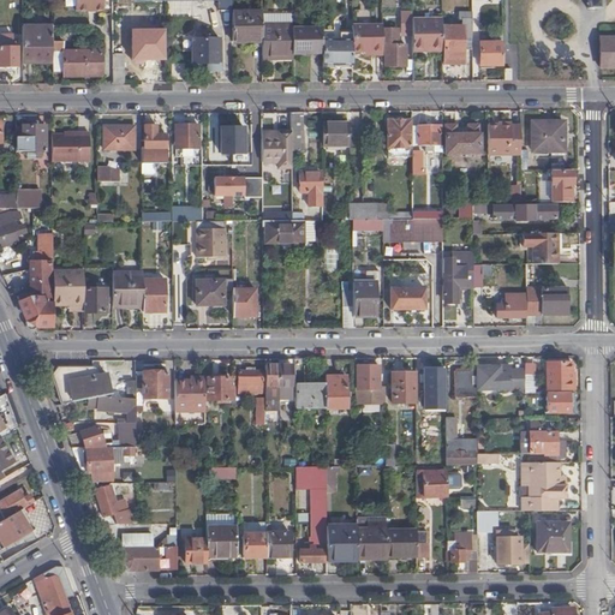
[(77,0),(78,11),(89,11),(89,9),(113,10),(113,0),(77,0)]
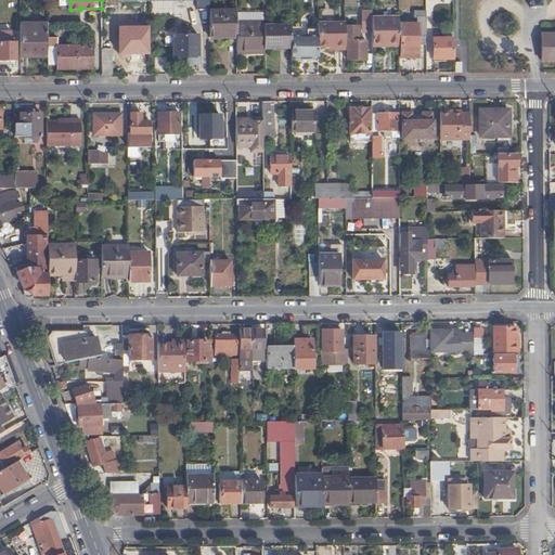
[(120,0),(121,0),(150,0),(152,0),(198,0),(199,9),(210,9),(209,0),(120,0)]
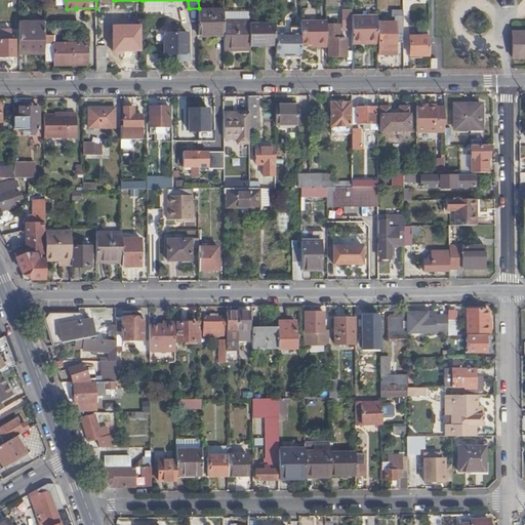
[(379,43),(379,54),(396,55),(396,50),(396,38),(404,39),(403,10),(396,10),(396,23),(377,24),(377,36),(381,36),(381,44),(379,43)]
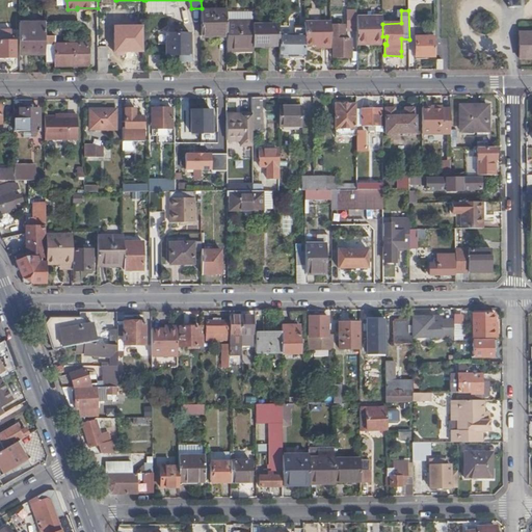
[(228,14),(228,21),(254,21),(254,12),(228,14)]
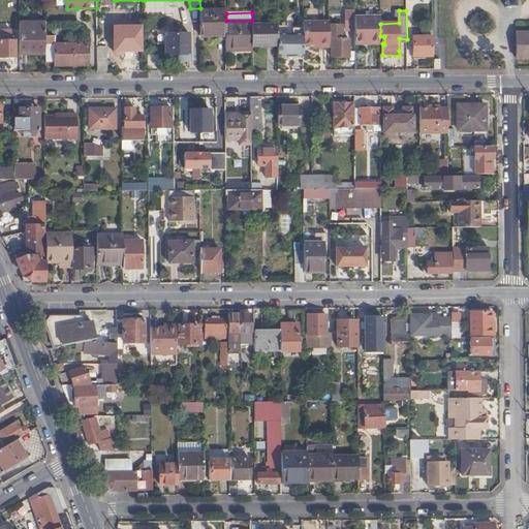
[(200,13),(200,38),(215,38),(215,41),(226,41),(226,21),(226,13),(200,13)]
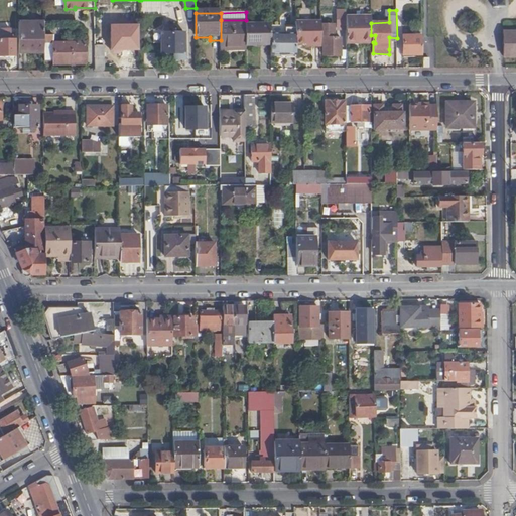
[(371,40),(371,35),(371,23),(371,16),(346,16),(346,21),(346,33),(346,43),(358,43),(358,40),(371,40)]
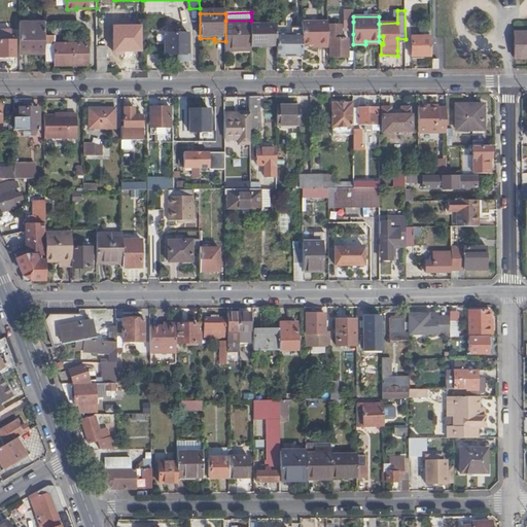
[(251,45),(251,24),(251,21),(225,21),(225,41),(225,49),(235,49),(235,46),(251,46),(251,45)]
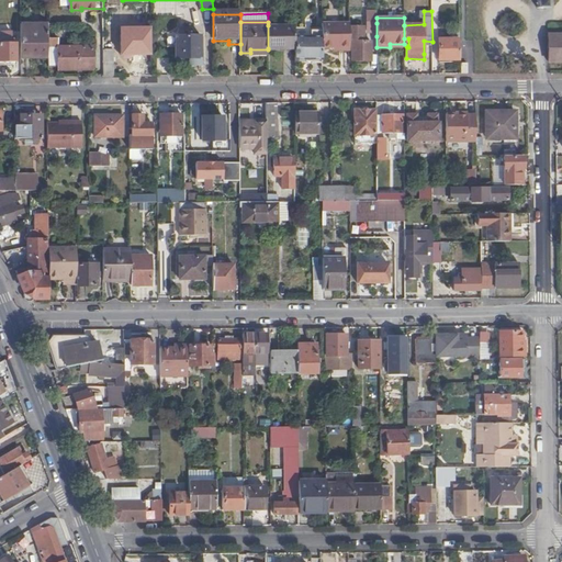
[(349,23),(322,23),(322,27),(322,46),(334,46),(340,46),(340,51),(350,51),(350,33),(349,23)]
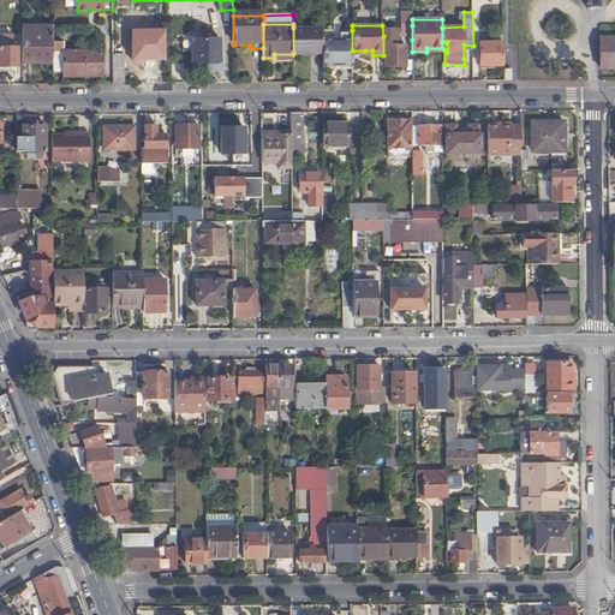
[(23,27),(23,59),(53,59),(53,42),(53,29),(53,27),(23,27)]
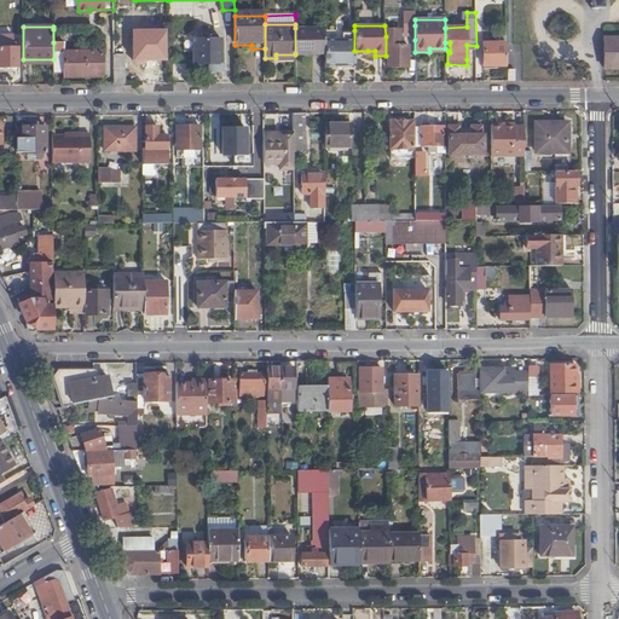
[(324,32),(324,28),(295,28),(295,53),(324,52),(324,32)]
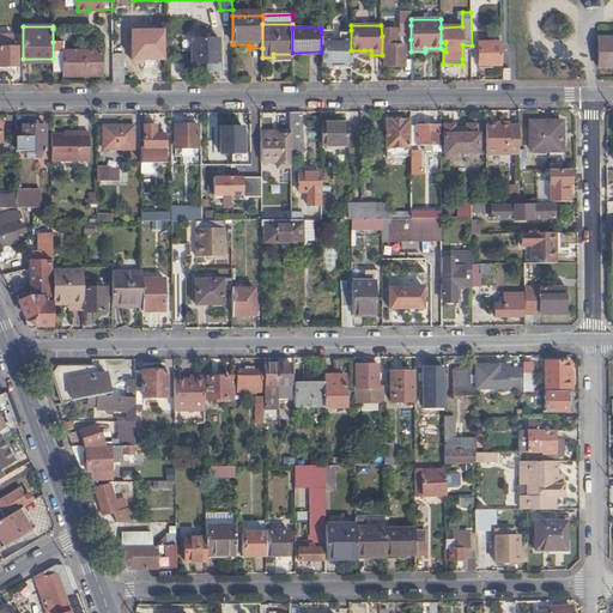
[(321,65),(351,65),(351,50),(351,30),(321,31),(321,52),(321,55),(321,65)]
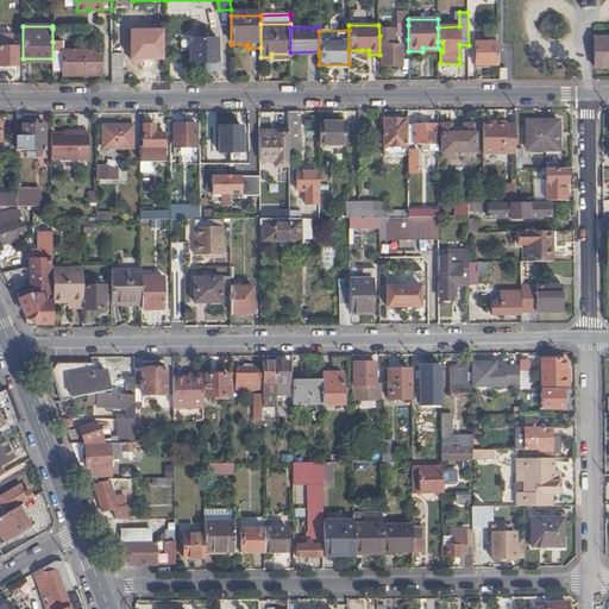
[(132,37),(132,68),(144,68),(145,63),(154,63),(152,56),(157,55),(157,48),(152,48),(152,37),(152,31),(132,31),(132,37)]
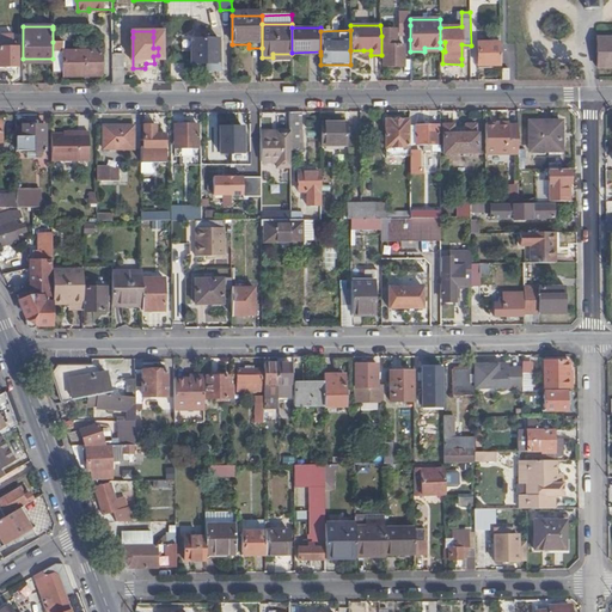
[(0,66),(0,67),(19,67),(18,47),(16,47),(16,32),(0,34),(0,47),(0,66)]
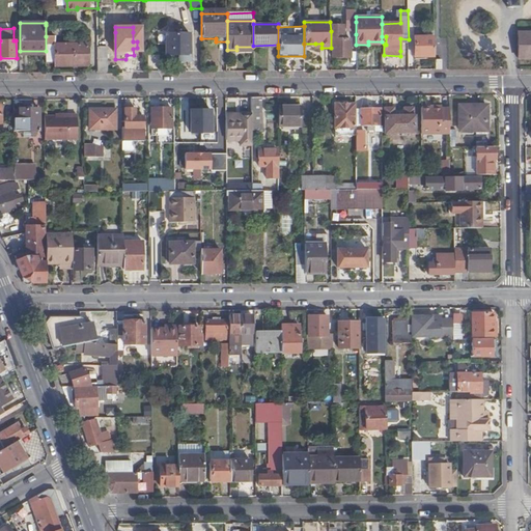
[(331,48),(331,57),(350,57),(350,39),(336,39),(335,31),(331,31),(331,48)]
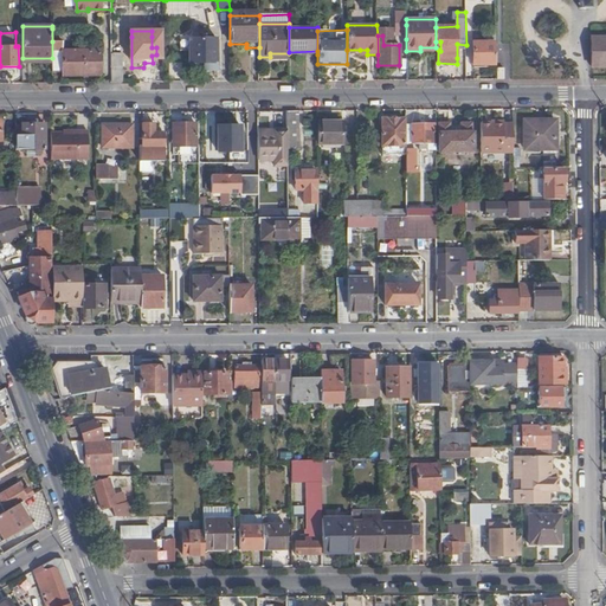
[(592,66),(605,66),(605,37),(591,37),(592,66)]
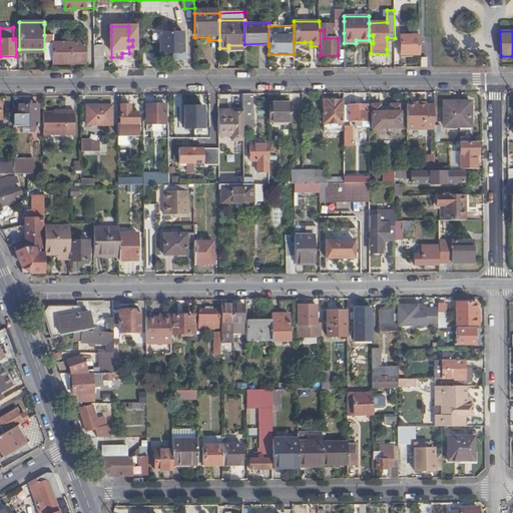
[(173,58),(183,58),(183,34),(184,34),(184,33),(160,33),(161,52),(172,53),(173,58)]
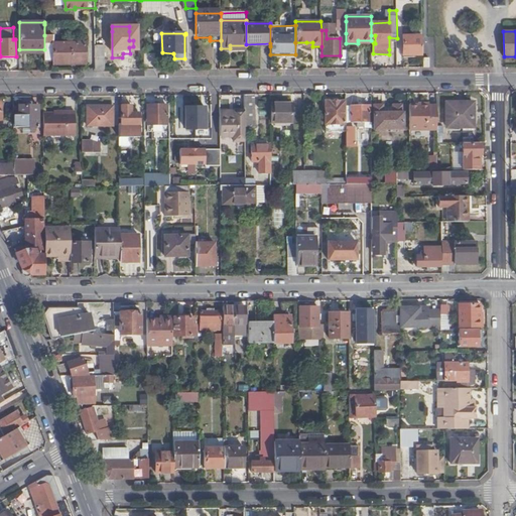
[(44,49),(44,60),(54,60),(54,63),(86,63),(85,42),(54,43),(54,35),(44,35),(44,49)]
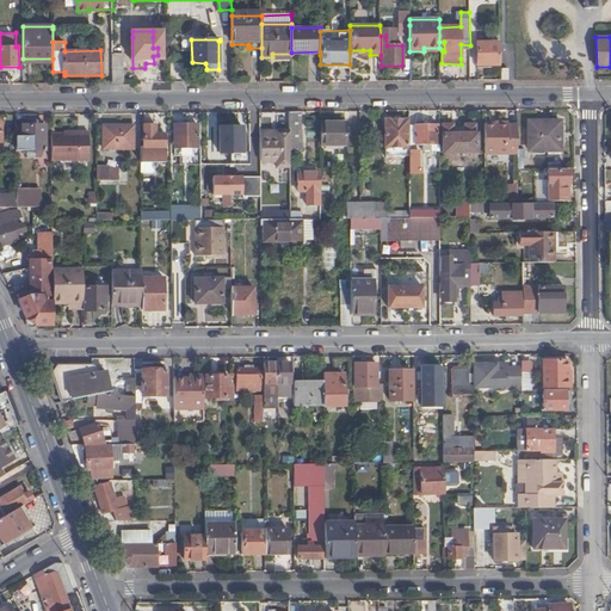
[(477,65),(499,65),(499,43),(493,48),(493,43),(492,43),(477,43),(477,65)]
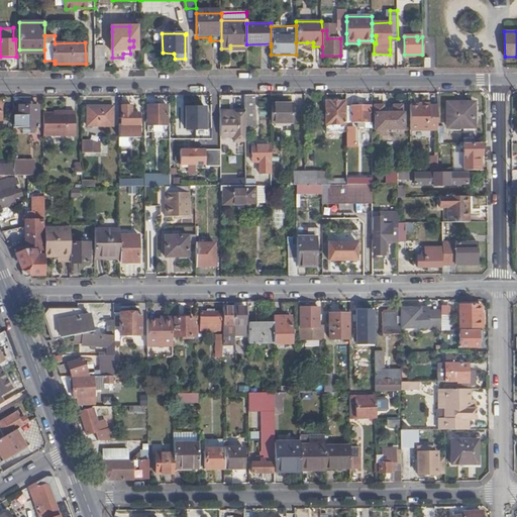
[(96,70),(105,70),(104,45),(96,45),(96,70)]
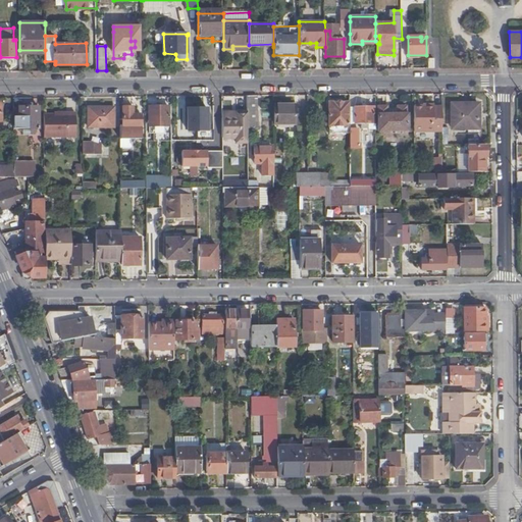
[(350,125),(350,102),(329,103),(329,125),(350,125)]
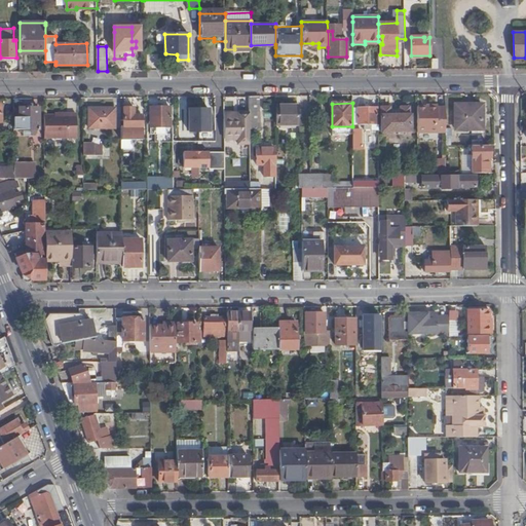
[(483,105),(456,105),(456,129),(483,129),(483,105)]
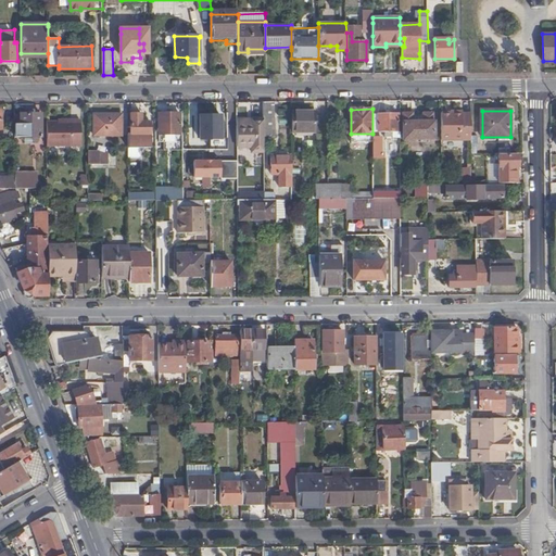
[(315,130),(315,112),(294,112),(294,130),(315,130)]
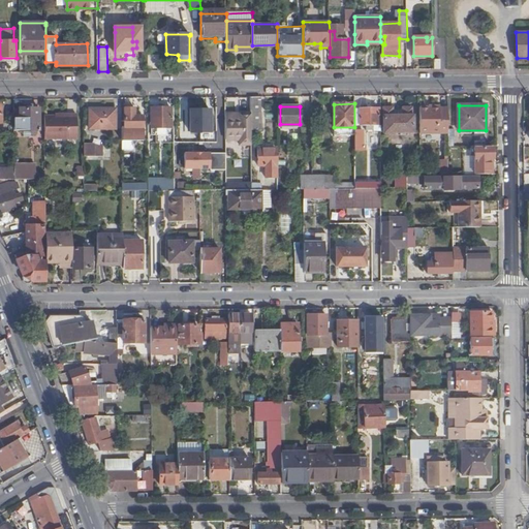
[(172,127),(170,107),(152,109),(152,127),(172,127)]
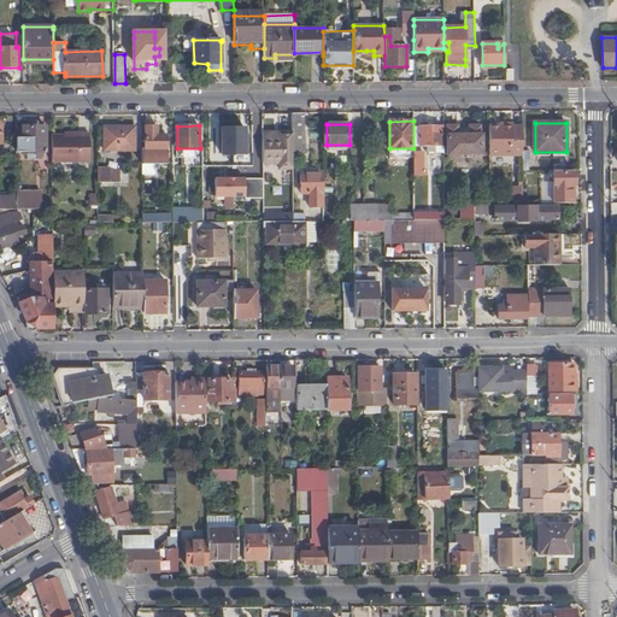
[(487,125),(487,156),(523,157),(523,150),(522,128),(513,128),(513,127),(487,125)]
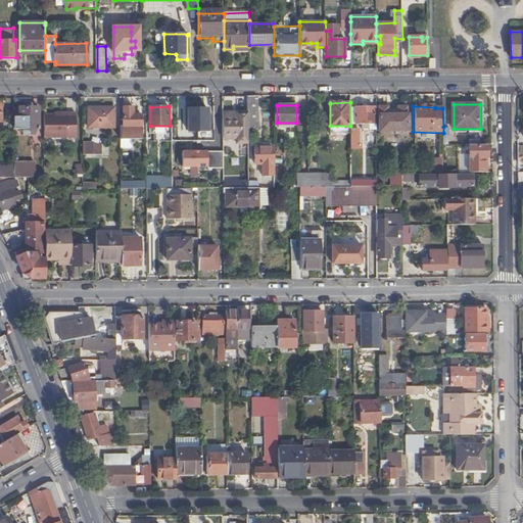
[(14,116),(14,129),(40,129),(39,107),(20,107),(20,116),(14,116)]
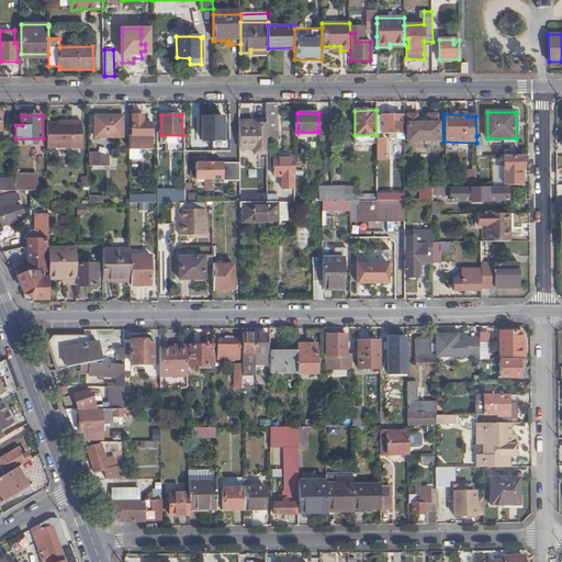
[(123,137),(123,115),(96,115),(97,137),(123,137)]
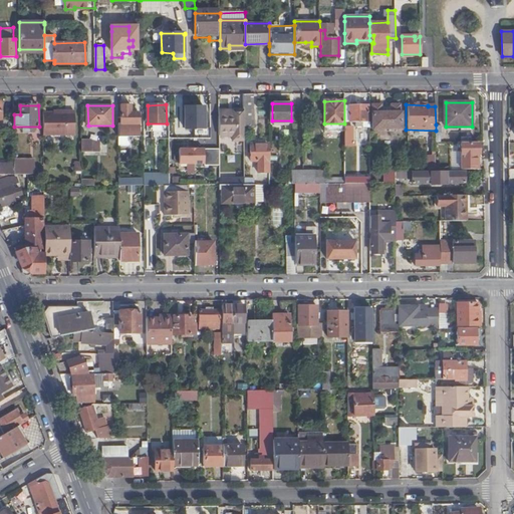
[(118,122),(118,135),(139,136),(139,112),(131,112),(131,105),(121,105),(121,122),(118,122)]
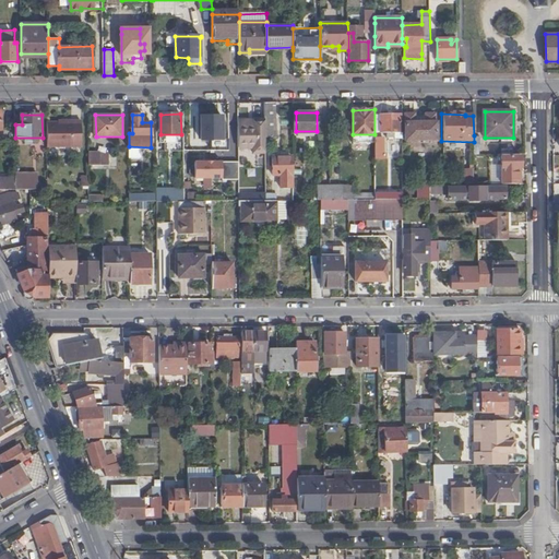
[(431,116),(424,115),(424,121),(412,121),(412,116),(403,115),(404,140),(431,140),(431,134),(433,134),(433,121),(431,121),(431,116)]
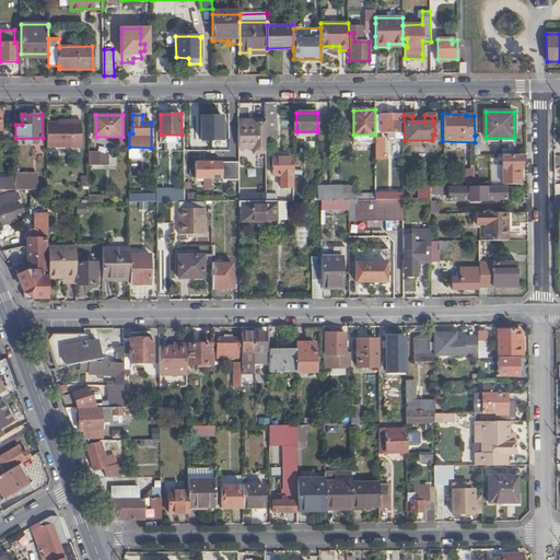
[(400,131),(400,116),(382,116),(382,131),(400,131)]
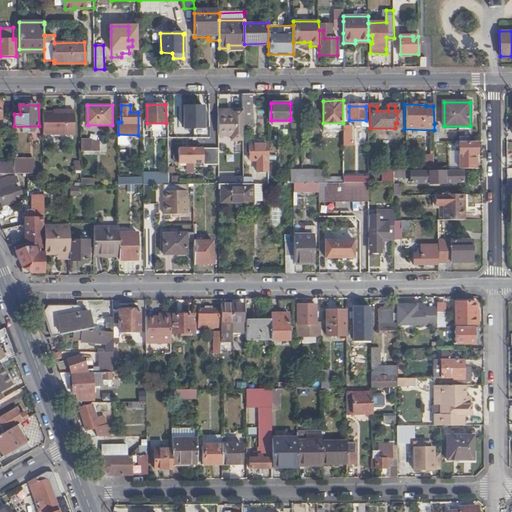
[(194,124),(193,126),(203,126),(203,107),(176,107),(176,124),(194,124)]
